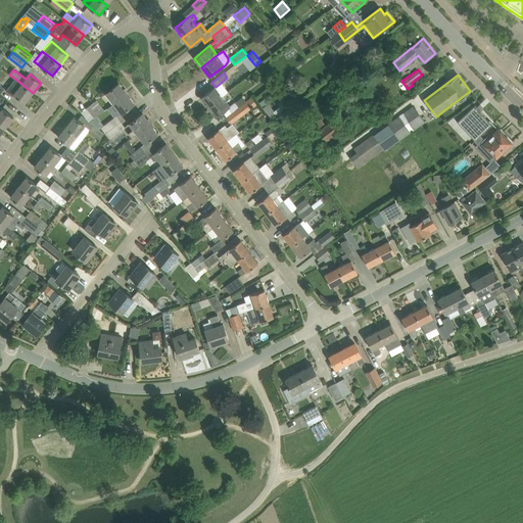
[(25,103),(33,93),(15,79),(6,91),(13,96),(14,94),(25,103)]
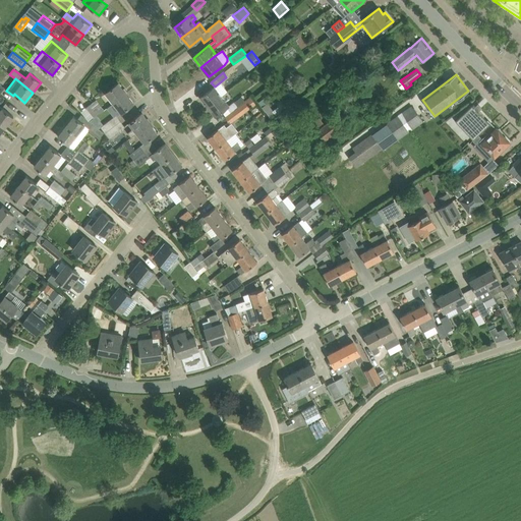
[(105,93),(113,103),(126,93),(118,82),(105,93)]
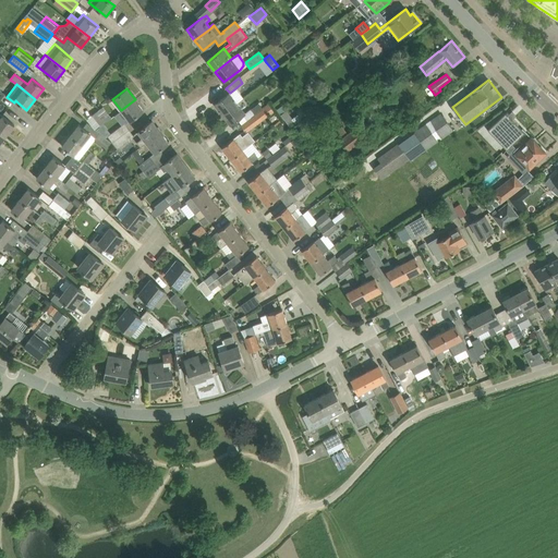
[(230,93),(215,105),(222,114),(238,102),(243,98),(235,88),(230,93)]
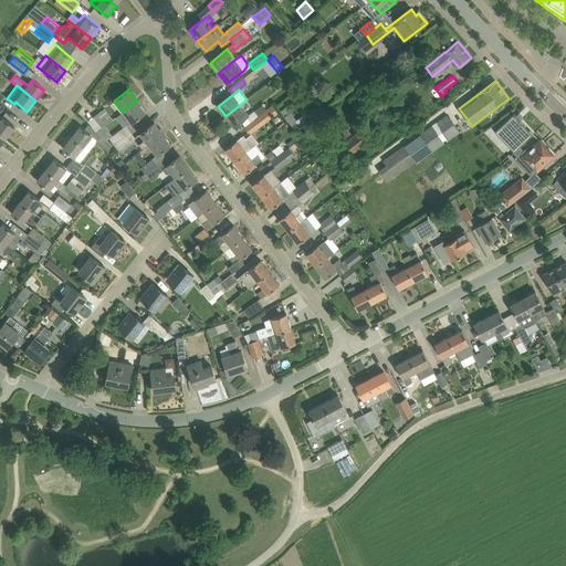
[(137,101),(123,112),(132,123),(146,112),(137,101)]
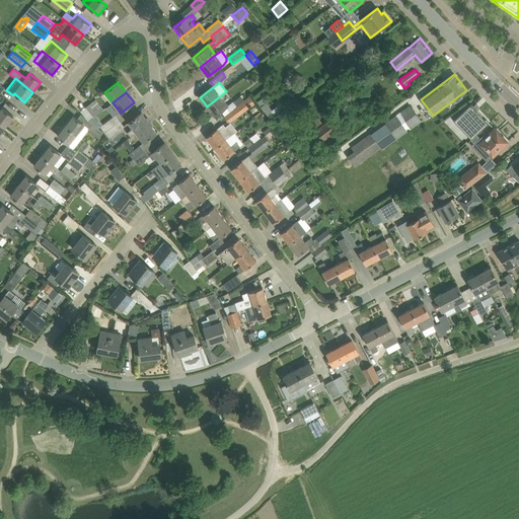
[(221,95),(207,106),(214,116),(221,110),(226,106),(230,113),(237,106),(233,101),(228,105),(221,95)]
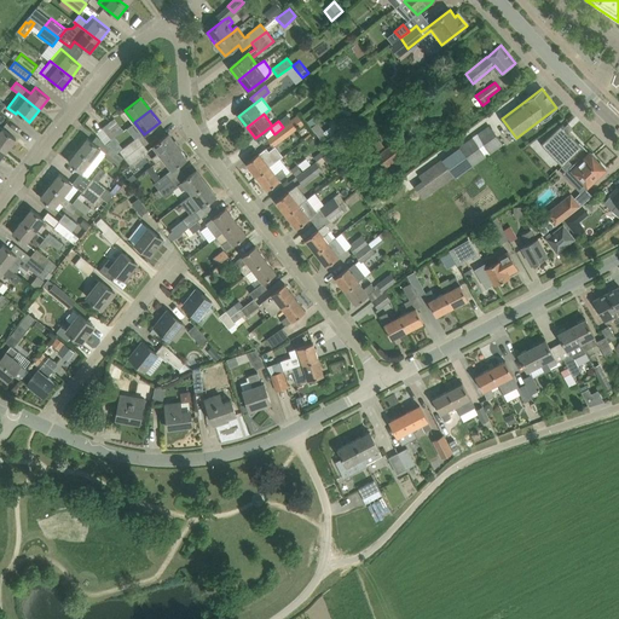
[(287,115),(278,121),(283,127),(287,125),(291,121),(290,120),(287,115)]
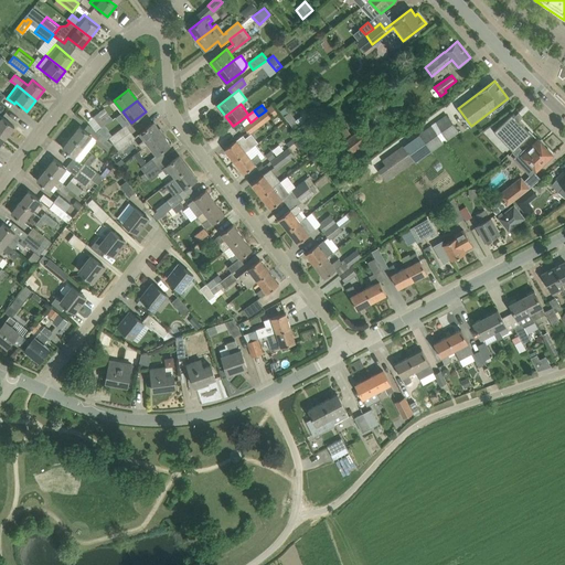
[(286,107),(279,112),(284,116),(289,113),(286,107)]
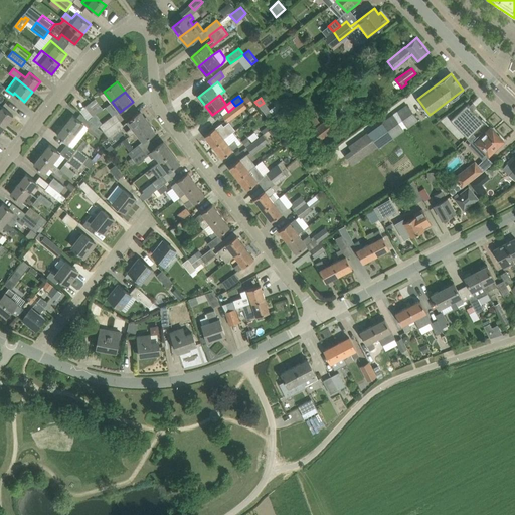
[(84,107),(93,117),(103,110),(95,99),(84,107)]
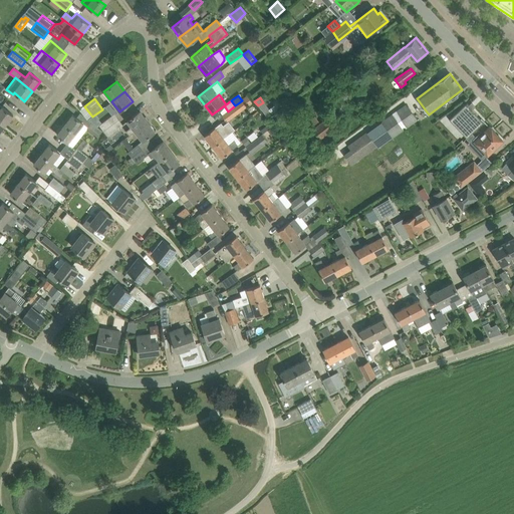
[(223,114),(222,115),(227,121),(243,109),(238,103),(235,105),(228,111),(223,114)]
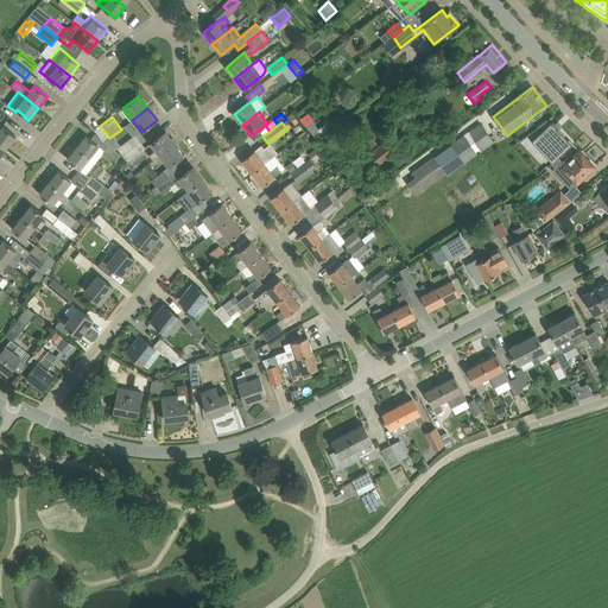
[(553,126),(555,125),(552,122),(532,141),(552,164),(572,144),(569,140),(568,141),(553,126)]
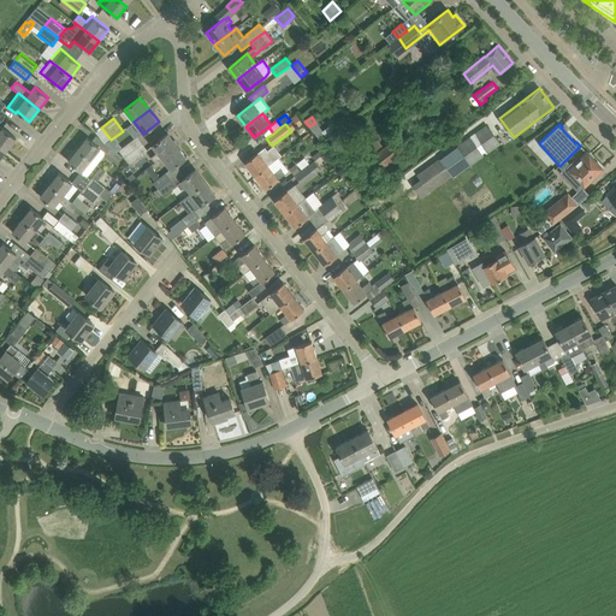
[(0,125),(0,144),(6,150),(16,138),(0,125)]
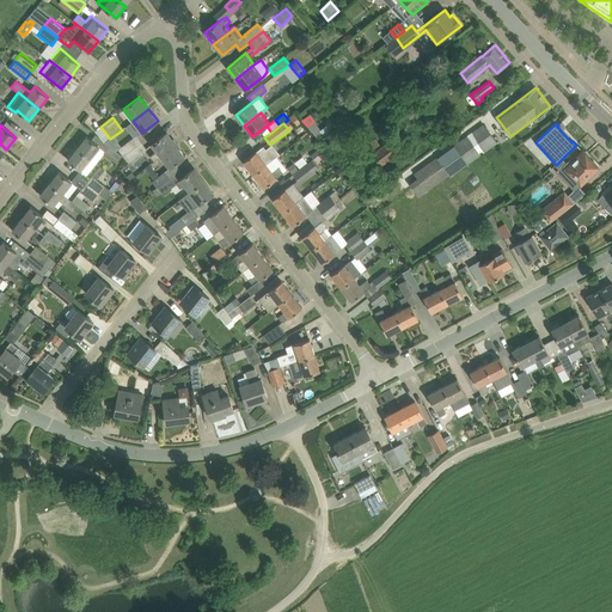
[(483,124),(415,173),(426,189),(448,172),(451,176),(496,142),(493,138),(483,124)]
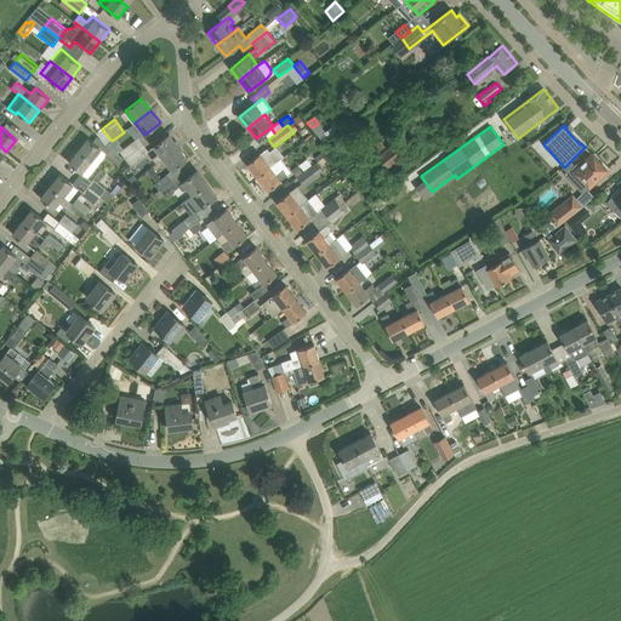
[(159,153),(163,159),(178,147),(169,135),(153,147),(159,153)]
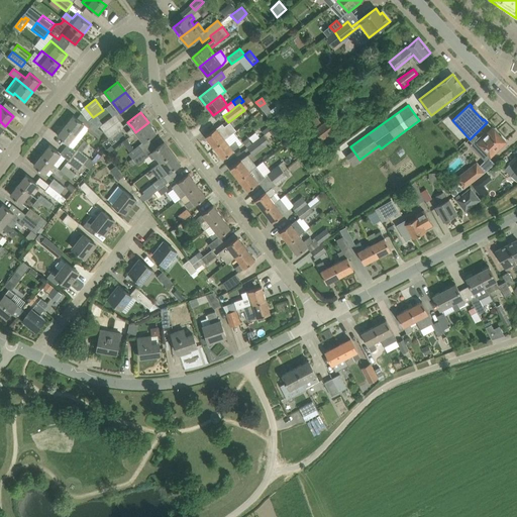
[(81,114),(78,118),(84,123),(89,127),(87,129),(98,137),(103,131),(92,122),(81,114)]
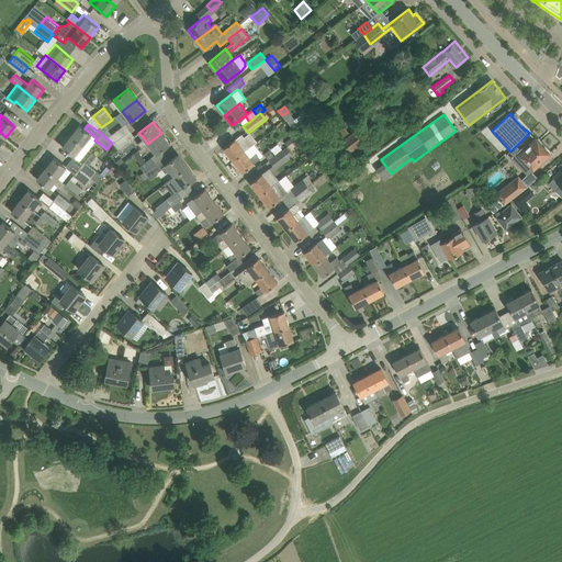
[(109,137),(114,143),(131,131),(125,124),(109,137)]
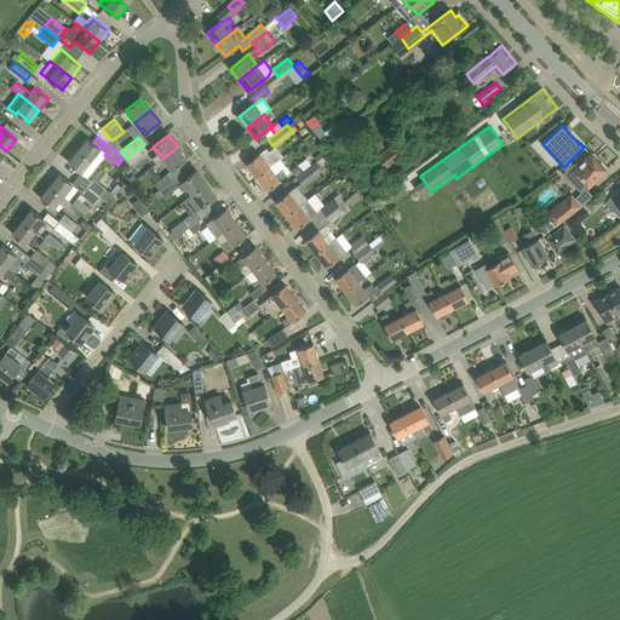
[(87,138),(79,150),(91,160),(101,148),(93,142),(87,138)]
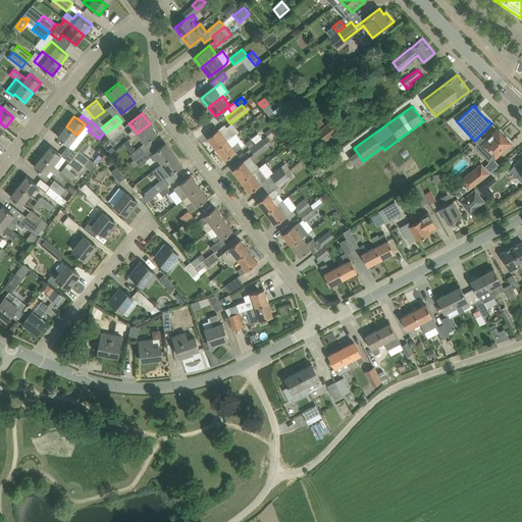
[(313,123),(315,126),(317,129),(316,129),(324,141),(337,131),(329,120),(324,124),(319,118),(313,123)]
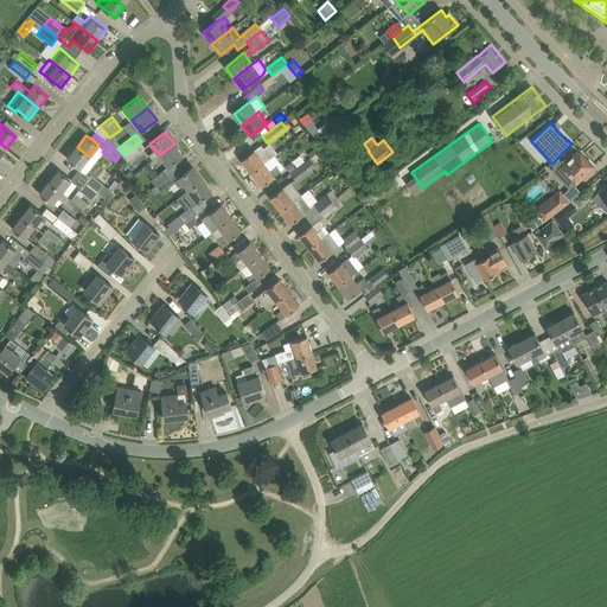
[(141,141),(123,154),(128,161),(146,148),(141,141)]
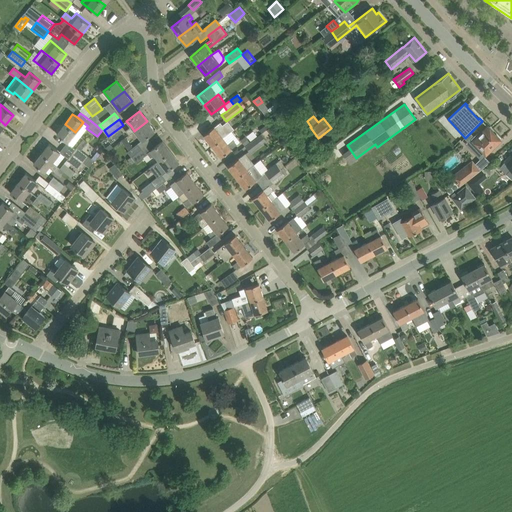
[(147,121),(134,131),(142,141),(155,131),(147,121)]
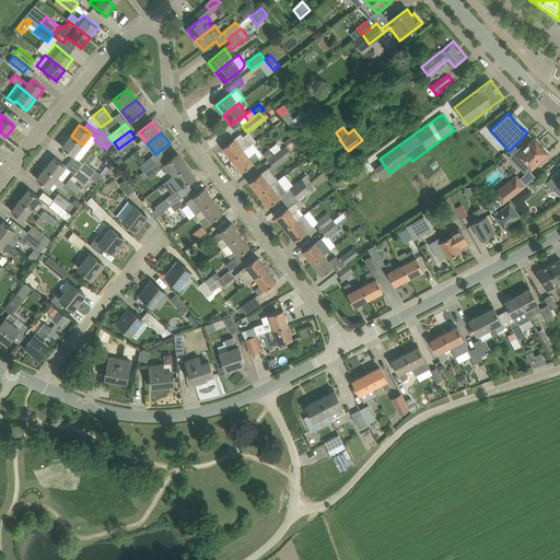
[(231,141),(223,148),(232,160),(244,151),(256,141),(249,132),(243,137),(241,135),(235,139),(235,138),(231,141)]
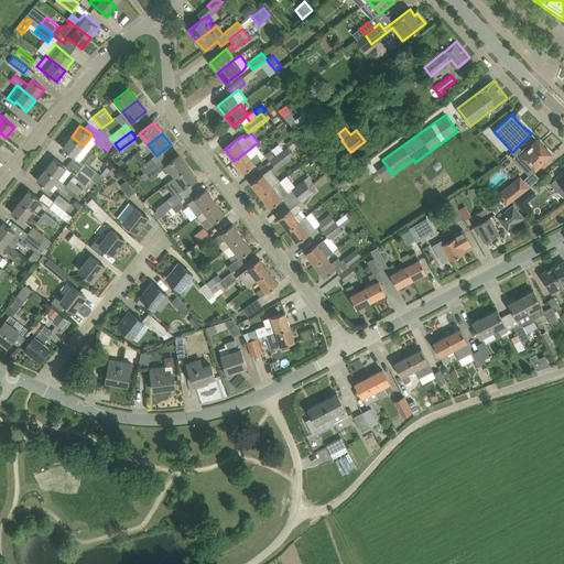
[(72,137),(63,148),(74,156),(80,162),(89,150),(83,145),(72,137)]
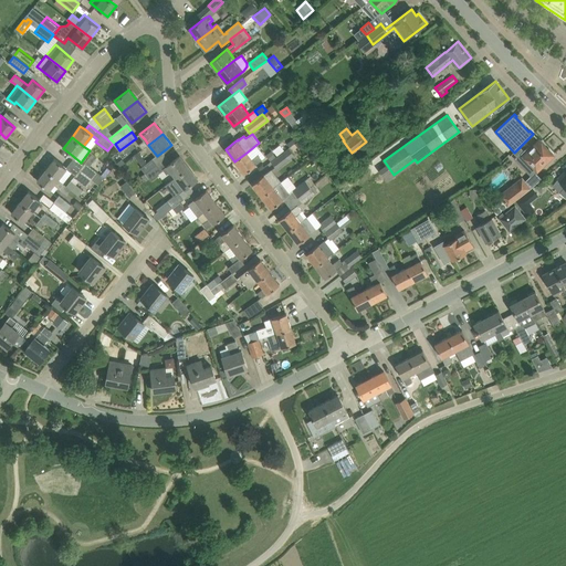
[(515,157),(532,175),(553,155),(540,140),(532,147),(530,145),(523,152),(522,150),(515,157)]
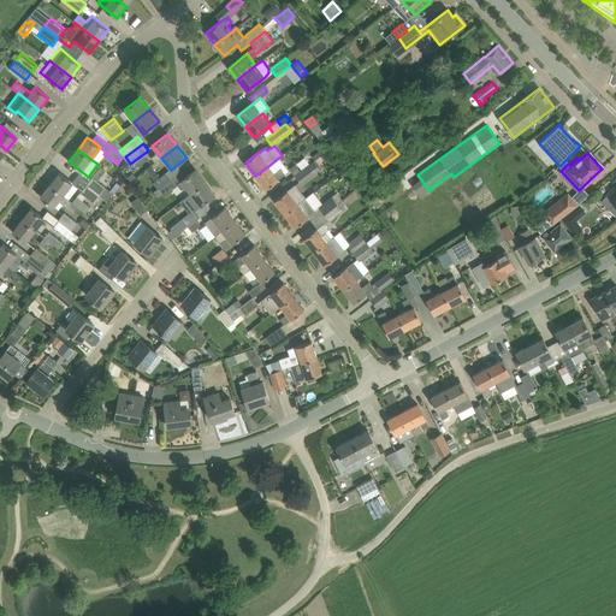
[(298,163),(302,169),(309,163),(306,158),(298,163)]
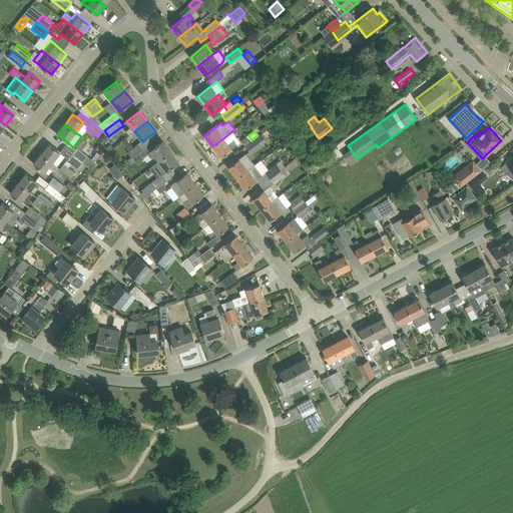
[(250,142),(245,146),(250,152),(267,140),(262,134),(250,142)]
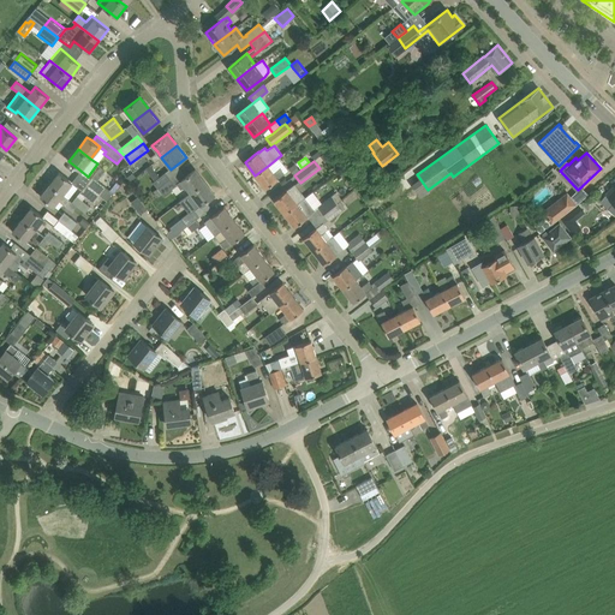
[(288,168),(294,175),(300,171),(294,163),(288,168)]
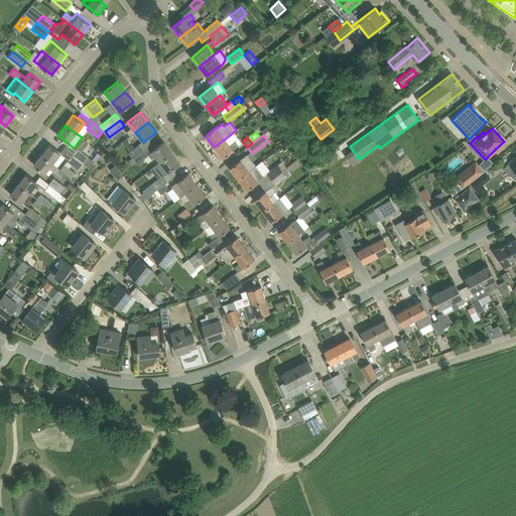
[(225,139),(214,147),(223,158),(234,150),(233,149),(239,145),(235,140),(230,145),(225,139)]
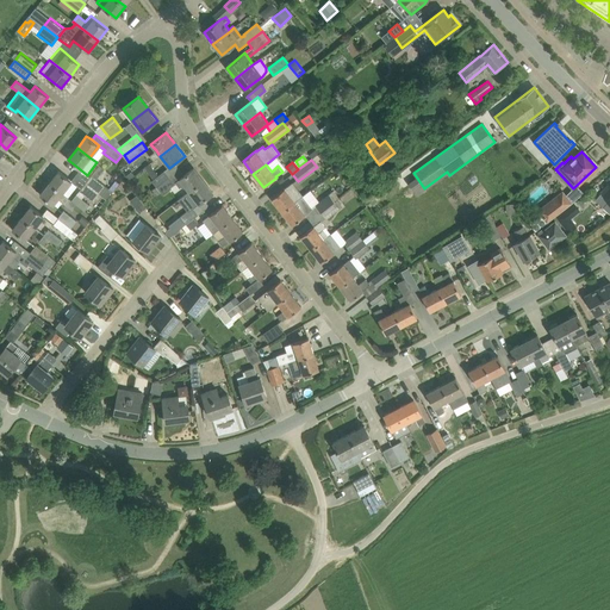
[(180,179),(190,192),(204,180),(194,168),(180,179)]
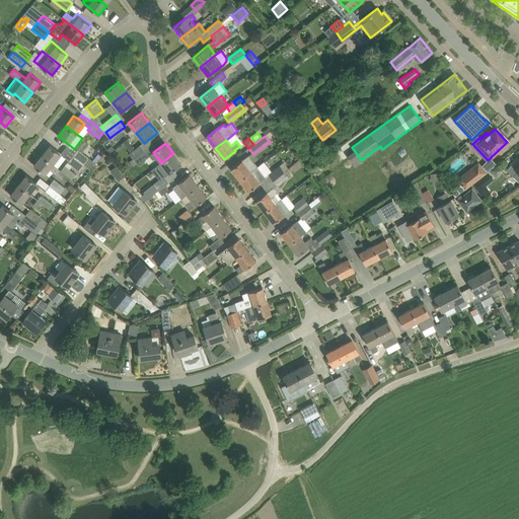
[(50,145),(42,155),(53,163),(61,154),(50,145)]
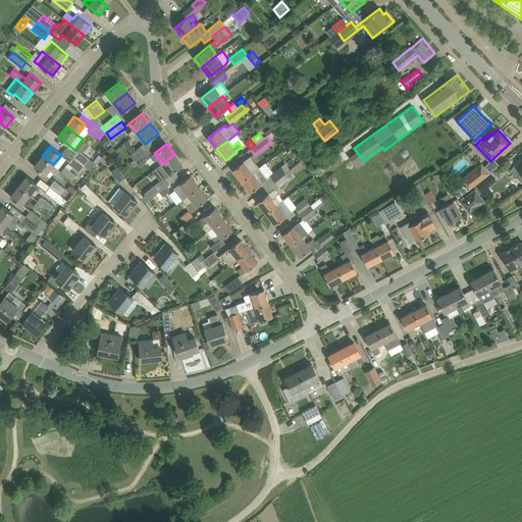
[(132,153),(129,155),(134,160),(144,152),(141,147),(136,151),(132,153)]
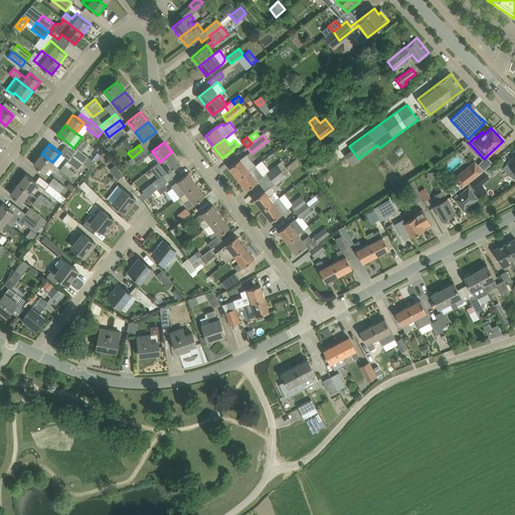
[(77,149),(72,155),(83,163),(91,169),(97,162),(93,159),(78,147),(77,149)]
